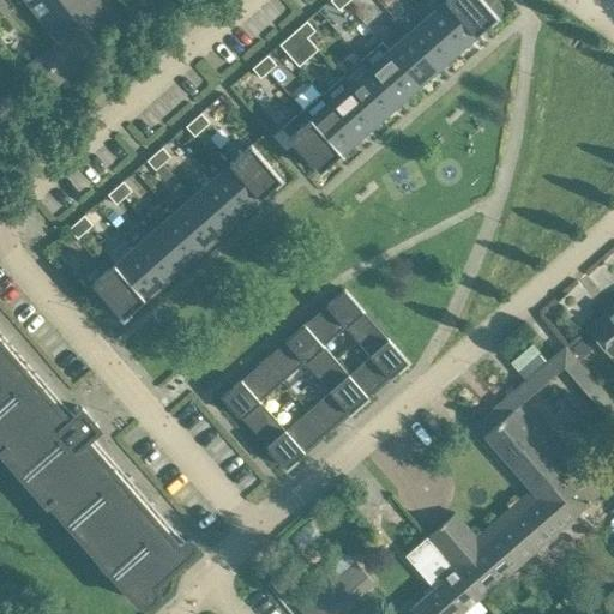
[(72,62),(74,61),(118,28),(96,0),(23,0),(56,42),(72,62)]
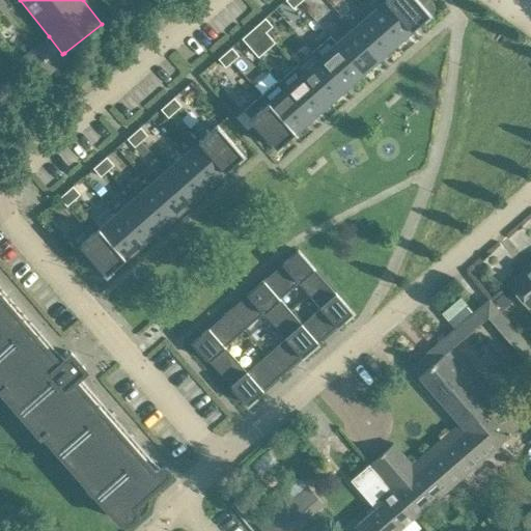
[(300,3),(297,0),(285,0),(292,8),(300,3)]
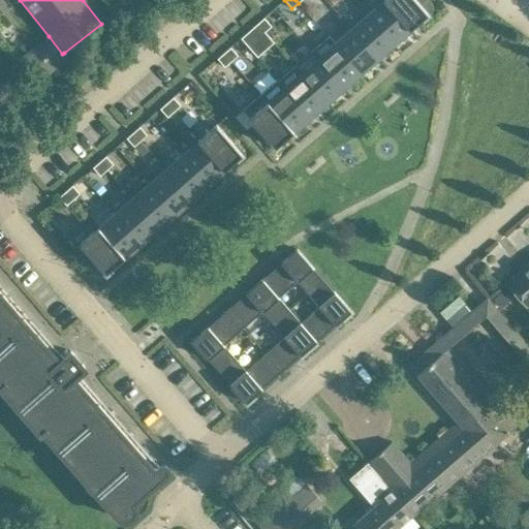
[(401,36),(410,29),(385,0),(368,14),(394,43),(401,37),(401,36)]
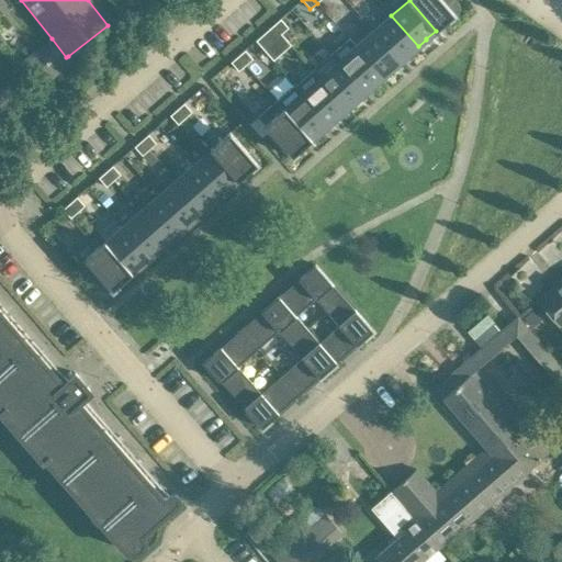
[(446,23),(452,17),(456,14),(456,13),(457,12),(458,10),(458,9),(458,7),(458,6),(457,4),(457,3),(454,1),(453,0),(452,0),(445,0),(442,1),(441,0),(407,0),(408,1),(409,0),(436,31),(445,22),(446,23)]
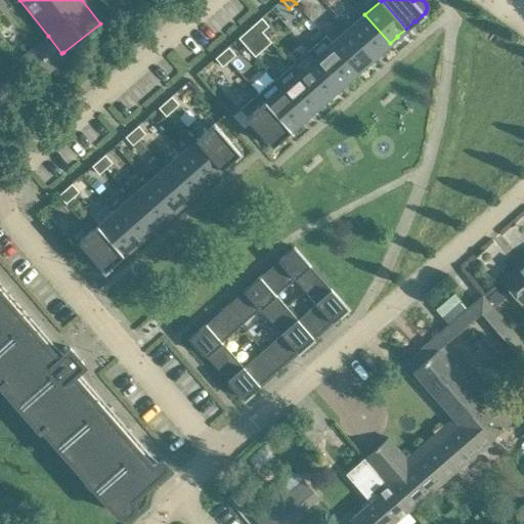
[(390,43),(364,14),(348,30),(373,57),(382,49),(383,50),(390,43)]
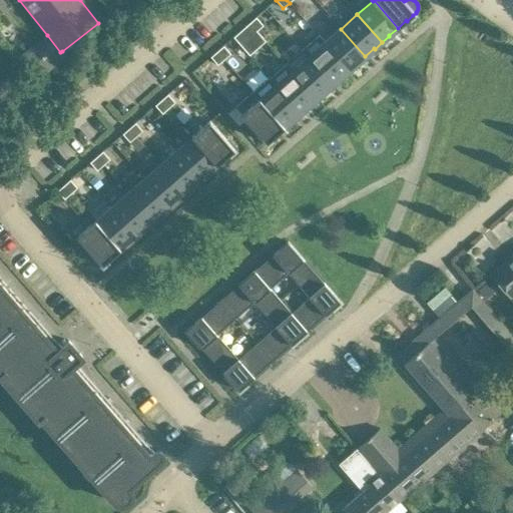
[(257,17),(249,23),(257,31),(264,25),(257,17)]
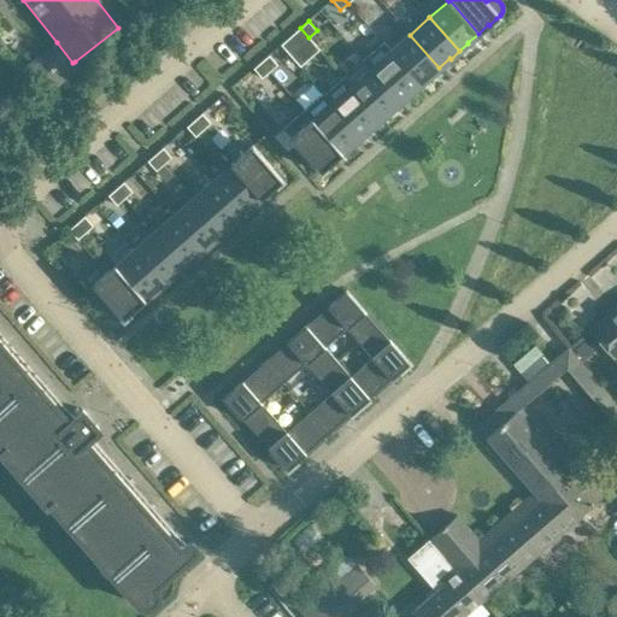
[(309,37),(300,28),(293,35),(301,45),(309,37)]
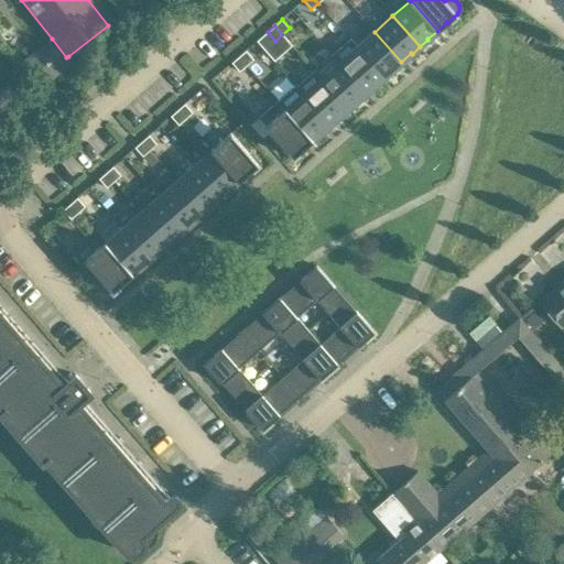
[(401,62),(375,32),(357,47),(383,78),(392,72),(391,71),(401,62)]
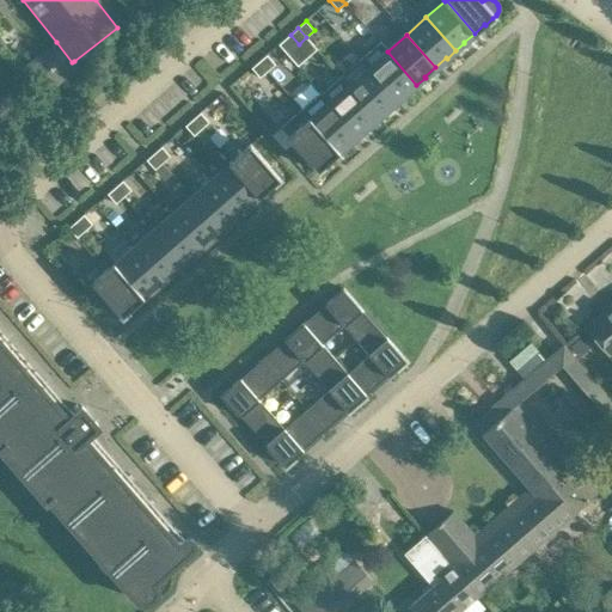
[(56,42),(24,67),(46,96),(79,66),(74,61),(72,62),(56,42)]
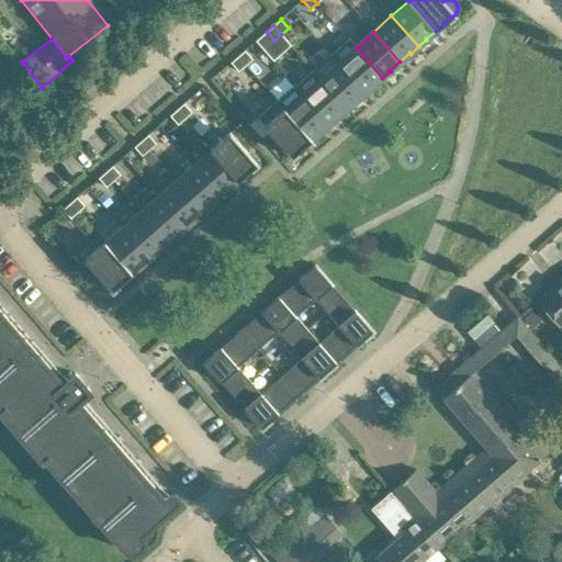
[(356,47),(338,62),(338,63),(364,92),(374,85),(382,78),(356,47)]
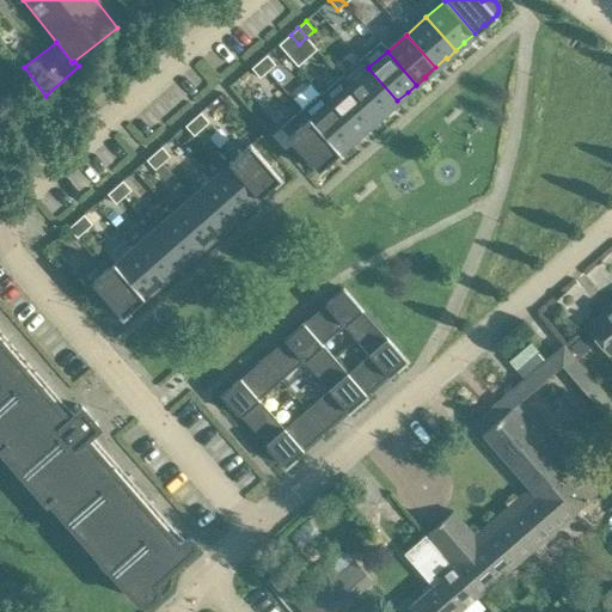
[(267,55),(259,61),(268,71),(275,65),(267,55)]
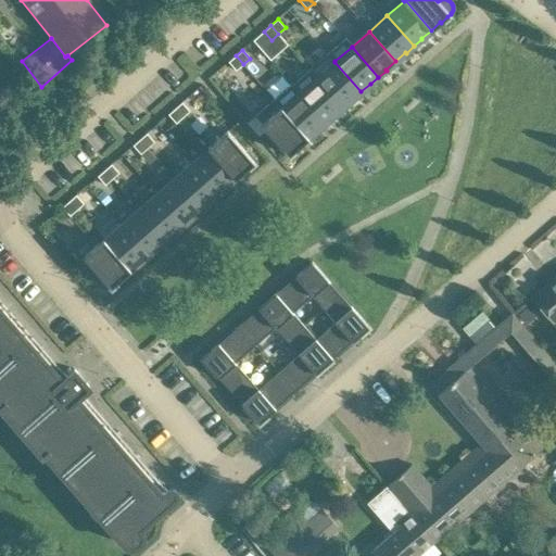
[(335,62),(335,61),(328,53),(308,71),(316,78),(316,77),(343,108),(351,101),(351,100),(361,91),(335,62)]
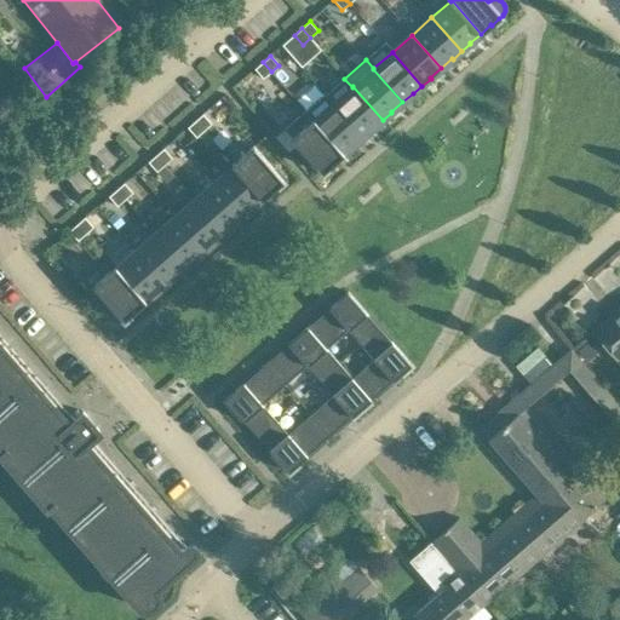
[(271,72),(263,62),(254,69),(263,79),(271,72)]
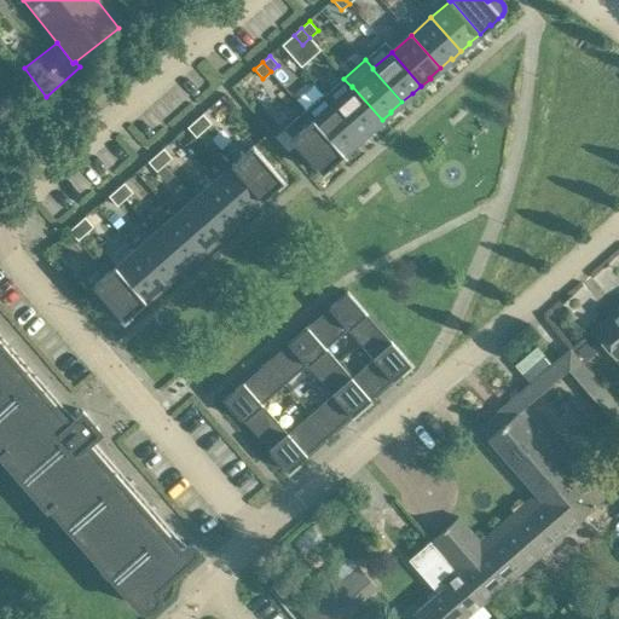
[(352,86),(352,87),(333,104),(362,137),(372,127),(374,128),(382,120),(352,86)]
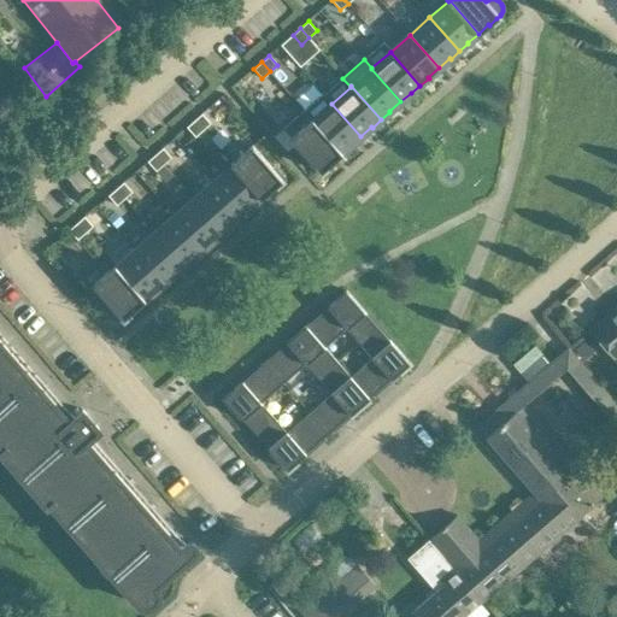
[(360,136),(331,104),(313,119),(312,121),(341,153),(342,152),(342,153),(351,146),(350,146),(360,136)]
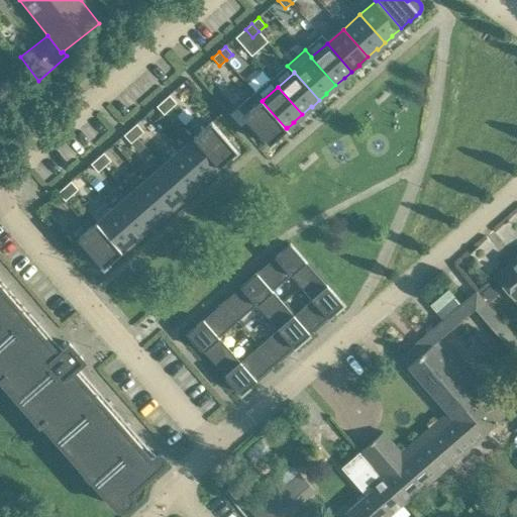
[(262,101),(263,100),(255,93),(237,108),(262,135),(261,136),(269,144),(277,137),(277,136),(286,128),(262,101)]
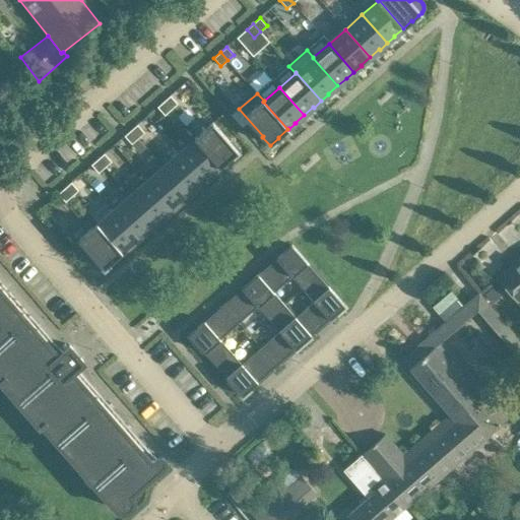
[(171,95),(164,102),(171,110),(178,104),(171,95)]
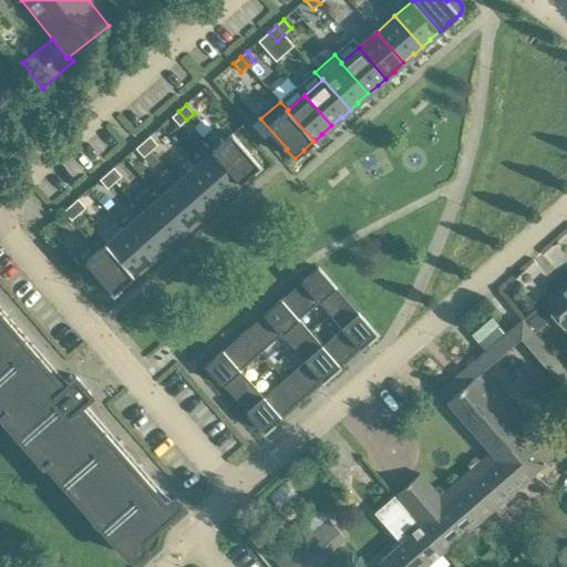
[(186,120),(178,111),(172,116),(179,125),(186,120)]
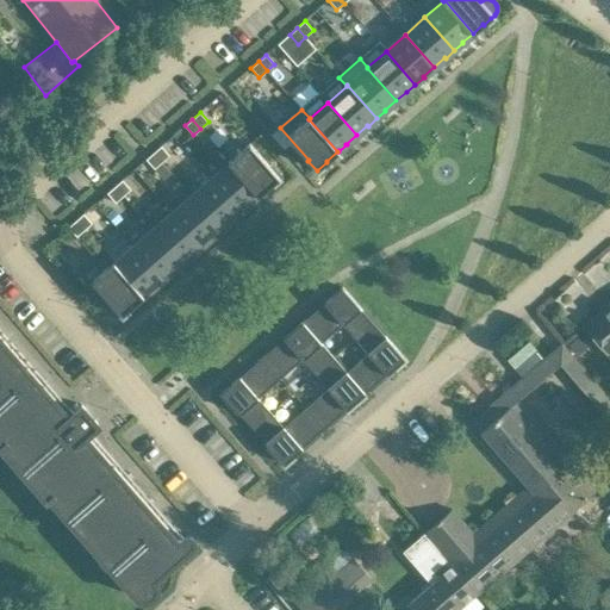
[(228,162),(229,163),(230,162),(259,194),(269,186),(280,178),(272,167),(271,168),(249,143),(228,162)]
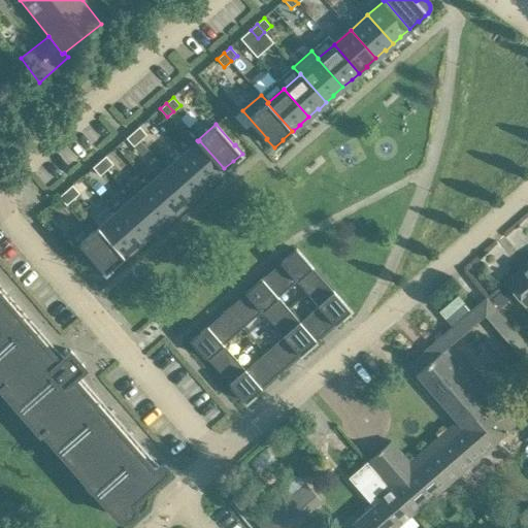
[(139,127),(133,132),(140,140),(146,135),(139,127)]
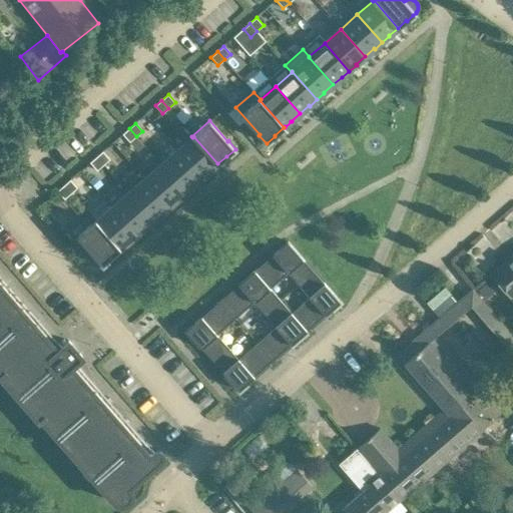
[(136,136),(129,128),(122,134),(129,142),(136,136)]
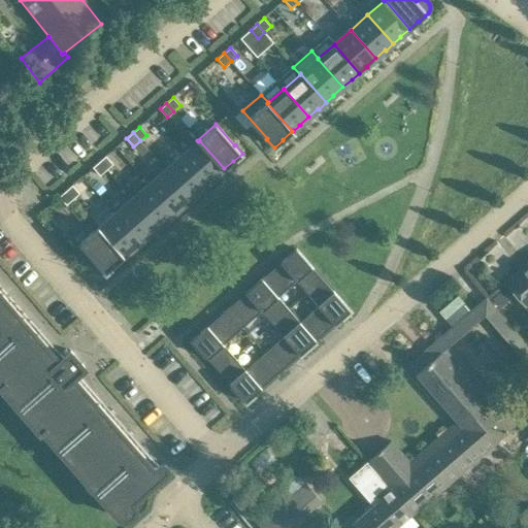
[(199,140),(198,141),(183,155),(207,184),(215,177),(215,176),(224,168),(199,140)]
